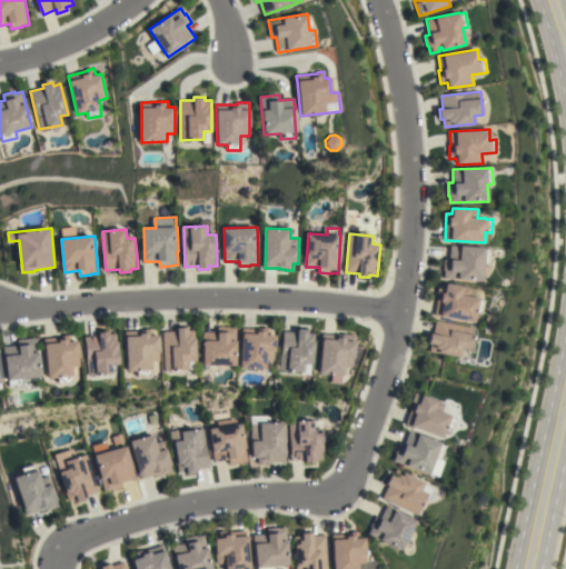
[(446,271),(444,270),(445,259),(450,260),(452,245),(485,248),(485,249),(490,249),(489,265),(484,265),(483,281),(445,278),(446,271)]
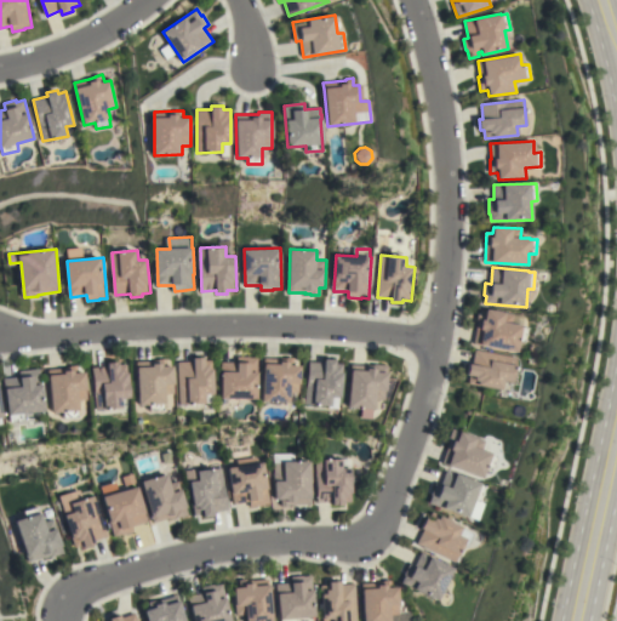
[(475,345),(478,329),(479,323),(478,322),(479,314),(486,315),(487,309),(524,315),(523,326),(529,328),(526,342),(520,341),(518,352),(475,345)]
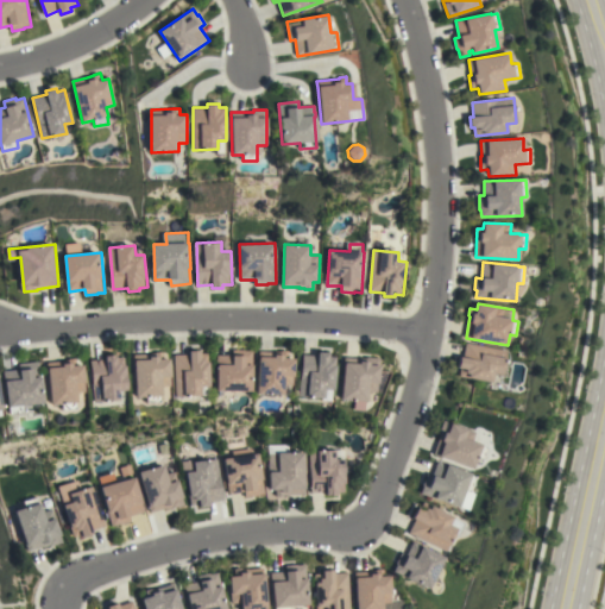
[(508,350),(504,375),(495,374),(493,382),(461,376),(462,368),(459,368),(461,357),(465,357),(467,343),(508,350)]
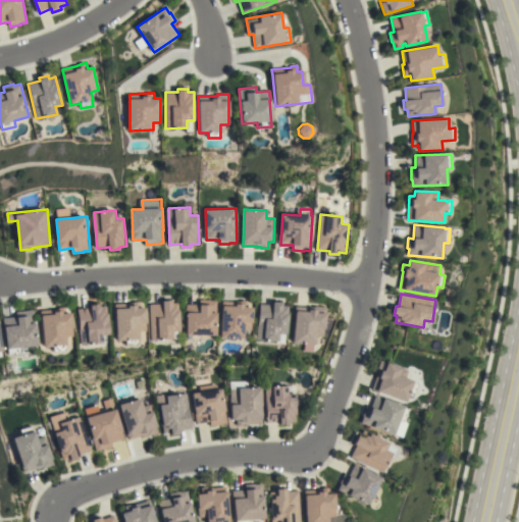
[(188,304),(200,304),(200,299),(211,300),(218,301),(217,335),(202,335),(202,341),(188,341),(188,334),(187,334),(188,304)]
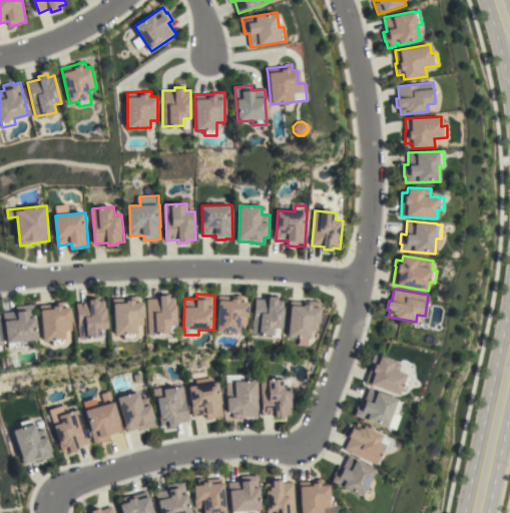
[(147,300),(160,299),(160,295),(169,295),(169,298),(176,298),(178,333),(170,333),(149,334),(147,300)]
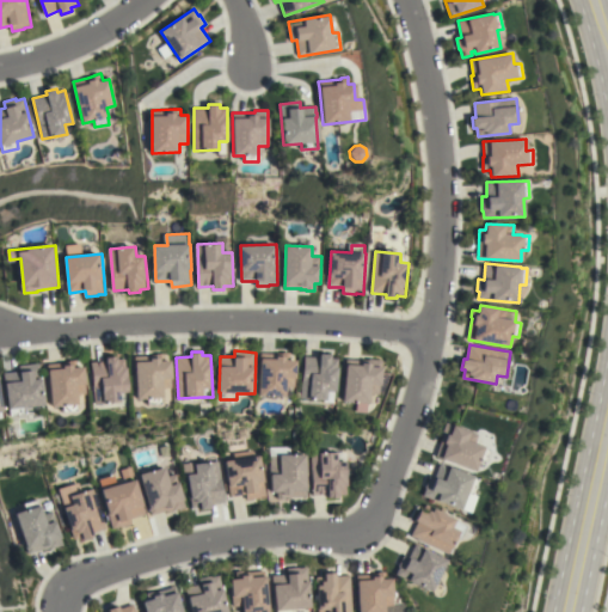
[(262,353),(283,353),(283,352),(290,353),(290,360),(298,360),(296,387),(287,387),(287,397),(259,396),(262,353)]
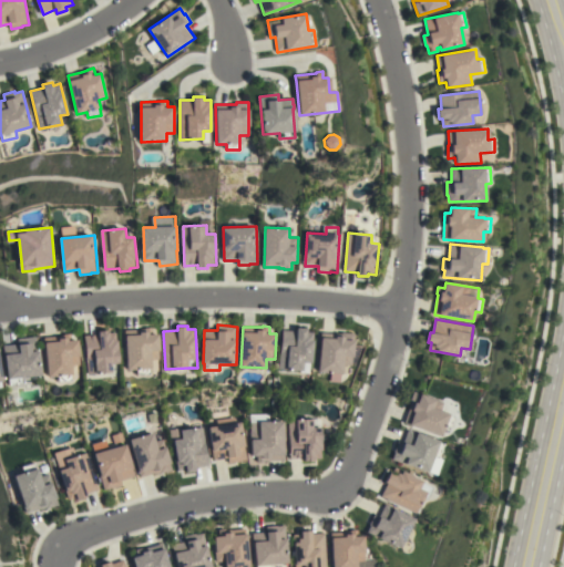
[(145,329),(145,328),(153,327),(153,333),(160,333),(160,351),(160,359),(152,359),(152,369),(151,369),(151,374),(139,375),(137,369),(127,369),(125,330),(145,329)]
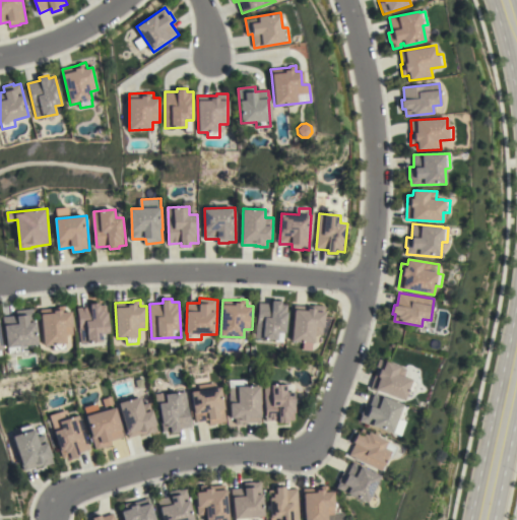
[(260,303),(272,304),(272,301),(282,301),(281,304),(288,305),(285,342),(276,342),(276,340),(257,338),(260,303)]
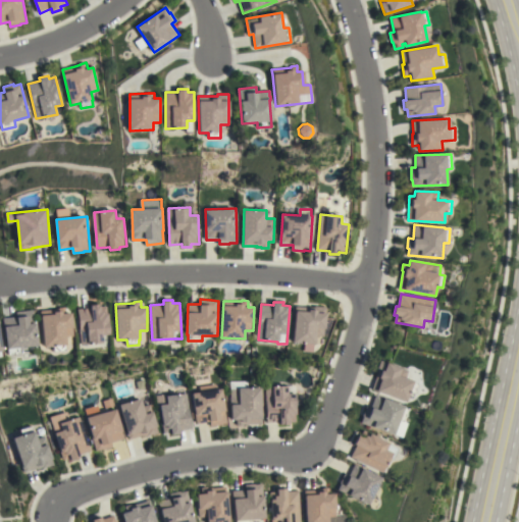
[(79,309),(91,308),(91,306),(92,306),(92,304),(100,304),(101,306),(108,306),(110,334),(102,334),(103,343),(82,345),(79,309)]
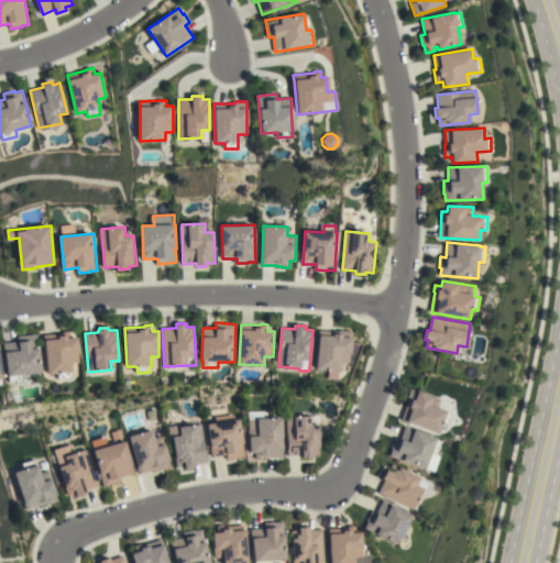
[(350,363),(342,362),(341,371),(317,370),(319,334),(324,335),(324,330),(340,331),(340,330),(353,331),(350,363)]
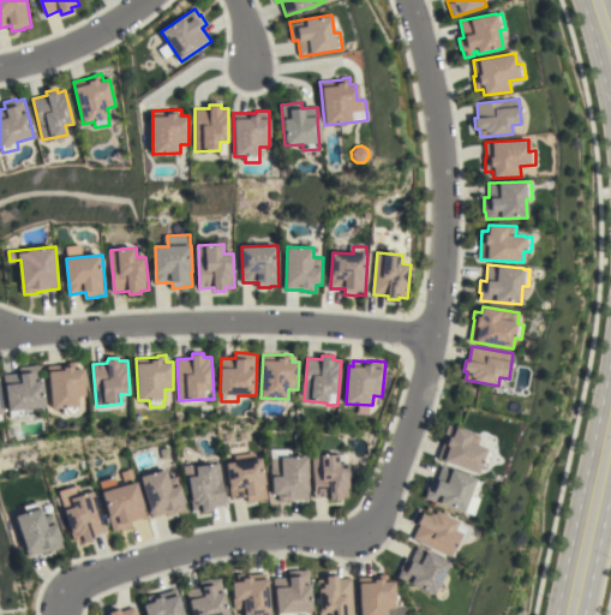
[(48,365),(69,363),(69,362),(77,362),(78,369),(85,368),(88,395),(78,396),(79,406),(78,406),(78,412),(65,415),(64,407),(53,408),(48,365)]
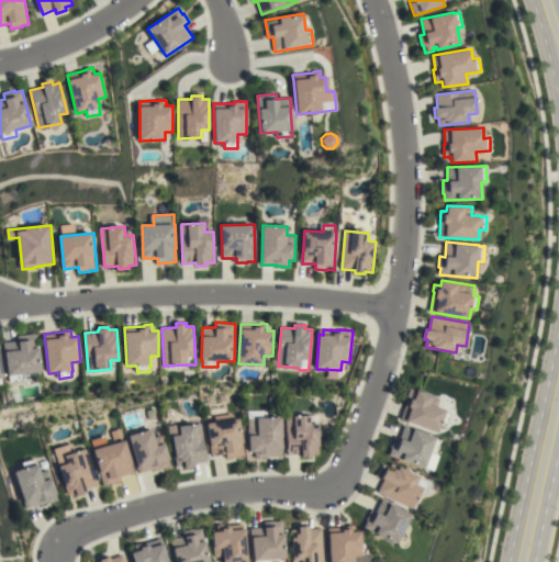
[(4,343),(19,340),(19,336),(36,334),(42,371),(24,374),(25,379),(10,381),(4,343)]
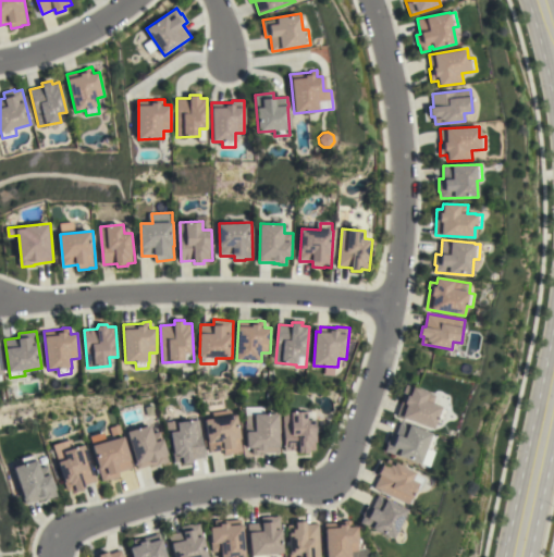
[(405,397),(403,396),(407,384),(438,395),(434,404),(443,406),(442,407),(448,409),(443,422),(438,420),(434,429),(398,416),(405,397)]
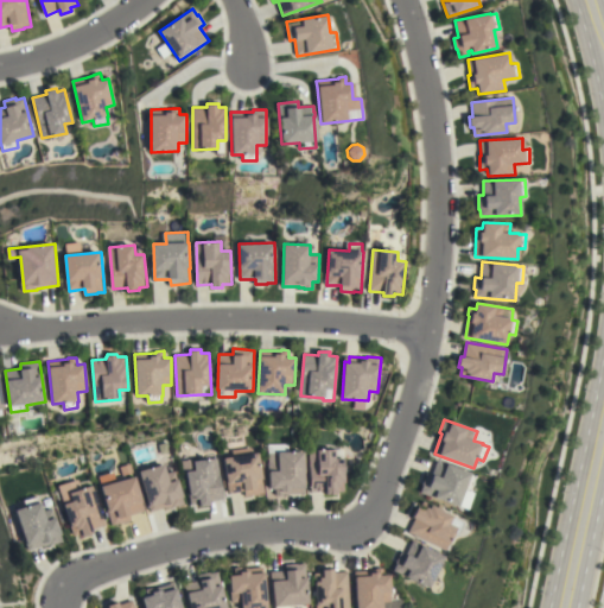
[(306,493),(285,494),(285,495),(278,496),(278,489),(272,489),(271,444),(290,443),(290,451),(305,451),(306,493)]
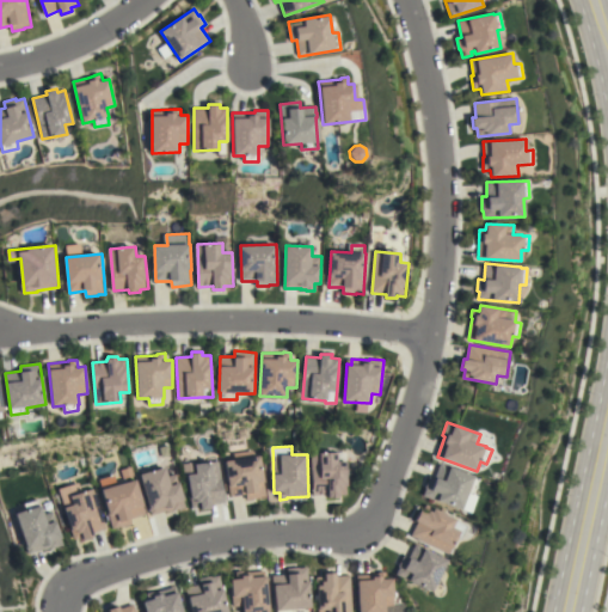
[(313,453),(348,452),(349,495),(341,495),(341,497),(329,499),(329,495),(314,495),(313,453)]
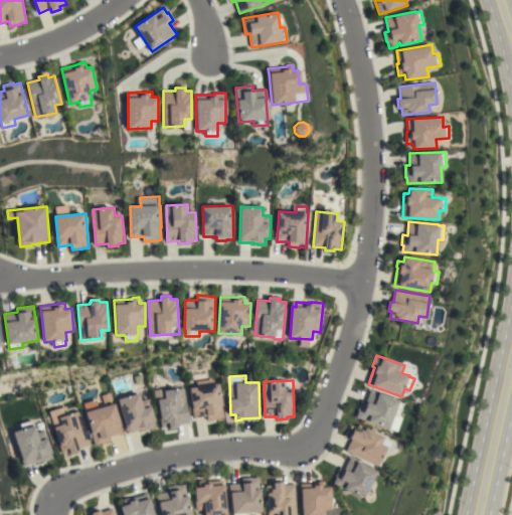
[(220,383),(225,417),(209,420),(208,415),(195,417),(191,387),(220,383)]
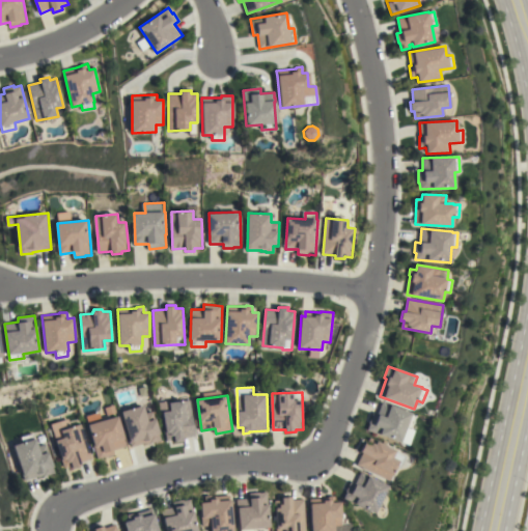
[(197,436),(185,438),(185,441),(175,443),(174,440),(168,441),(164,412),(171,411),(170,402),(192,399),(197,436)]
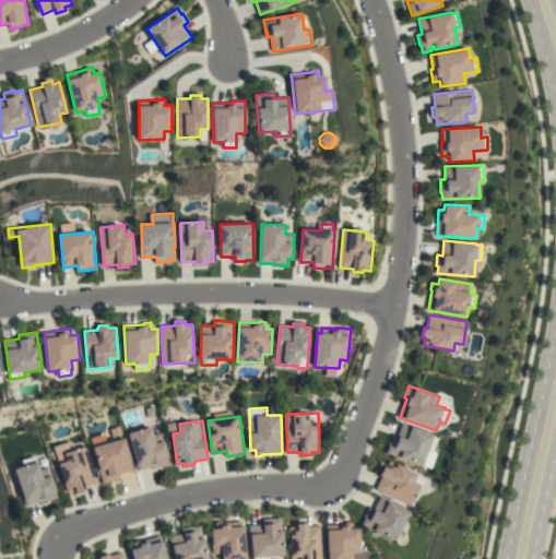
[(393,435),(399,437),(403,424),(434,435),(434,436),(440,438),(435,452),(438,453),(432,468),(388,452),(393,435)]
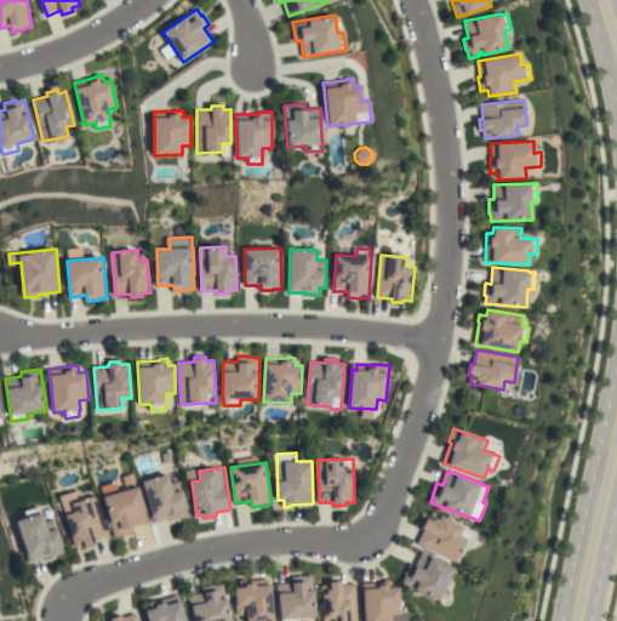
[(177,518),(177,517),(171,519),(170,518),(155,523),(143,482),(169,473),(172,484),(181,482),(190,514),(177,518)]
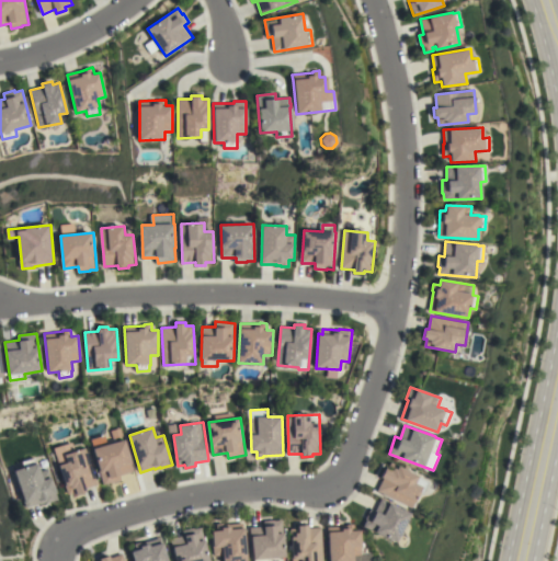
[(95,448),(93,438),(107,435),(110,444),(126,439),(135,471),(122,476),(123,480),(113,483),(112,482),(105,484),(94,448),(95,448)]
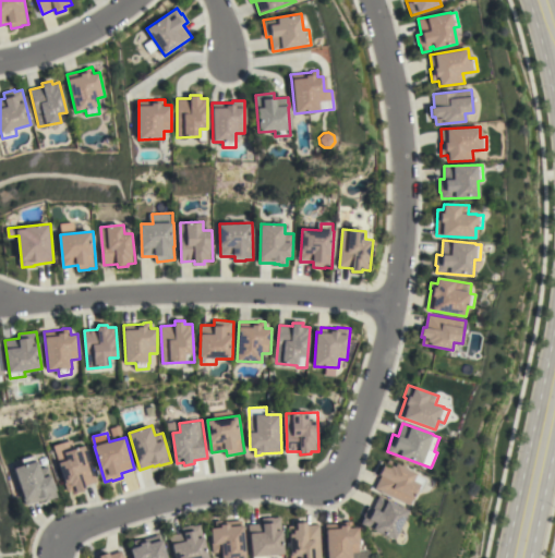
[(99,482),(86,486),(86,488),(77,492),(76,489),(70,492),(60,462),(58,455),(65,452),(87,445),(99,482)]
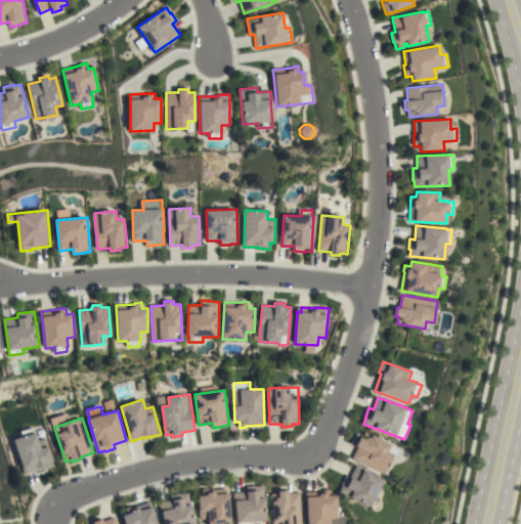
[(45,470),(44,469),(39,471),(39,470),(26,474),(15,439),(25,437),(23,431),(35,428),(36,433),(37,432),(40,440),(47,438),(56,467),(45,470)]
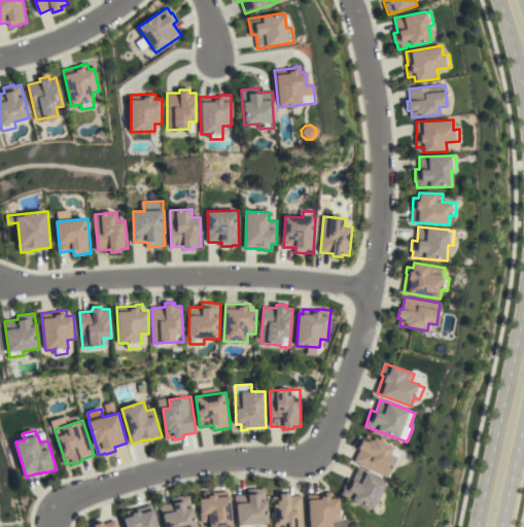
[(355,461),(361,450),(358,449),(363,440),(365,441),(369,434),(404,452),(398,464),(394,462),(387,477),(355,461)]
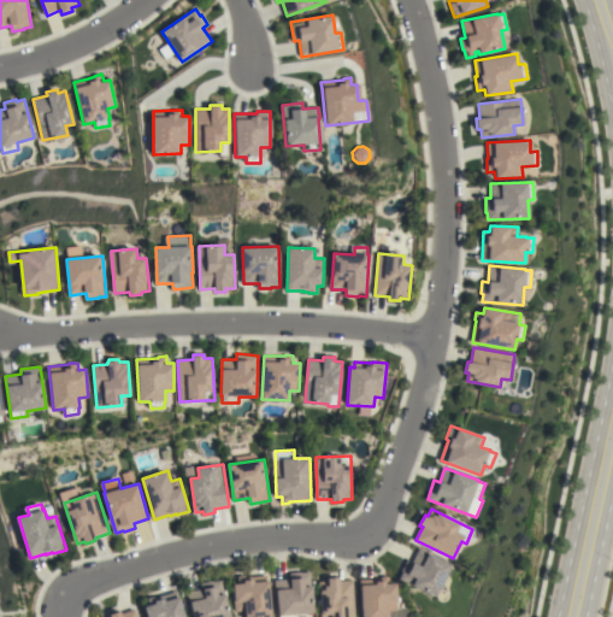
[(436,597),(401,579),(404,573),(402,571),(408,559),(413,563),(420,548),(453,564),(436,597)]
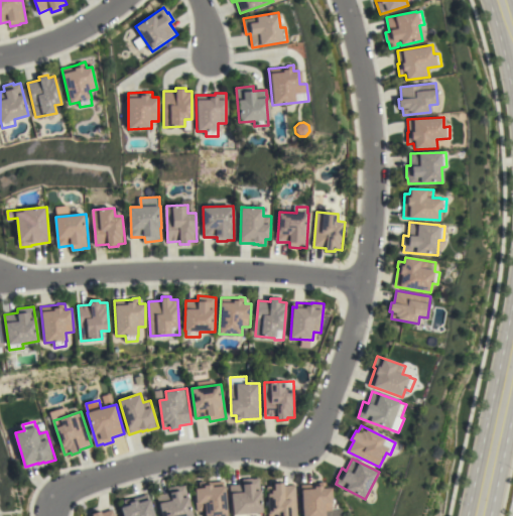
[(244,484),(243,479),(253,478),(253,479),(260,478),(263,512),(248,513),(248,515),(235,515),(233,515),(231,485),(244,484)]
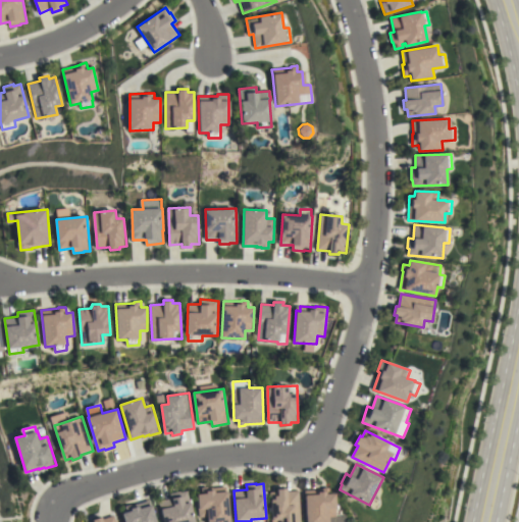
[(208,521),(208,517),(200,517),(198,494),(203,493),(202,487),(208,487),(214,487),(226,486),(230,521),(208,521)]
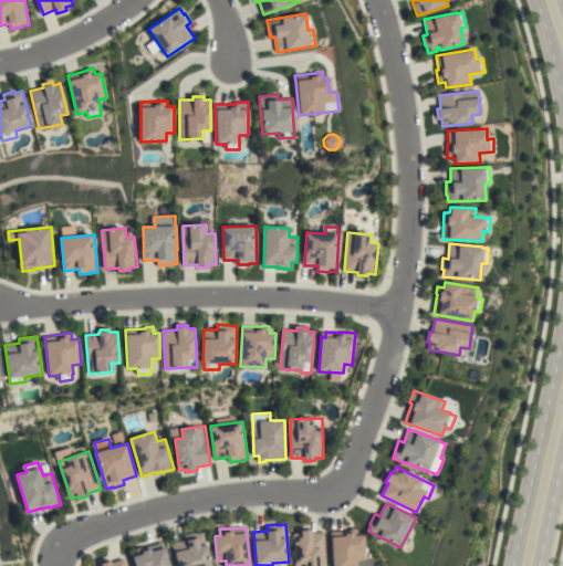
[(332,565),(332,531),(352,530),(352,528),(358,528),(360,535),(365,535),(366,559),(376,559),(376,565),(332,565)]
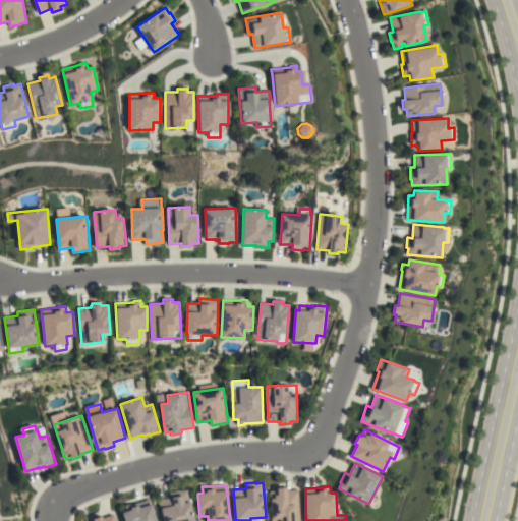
[(300,520),(272,520),(271,498),(275,498),(275,495),(278,495),(277,488),(287,487),(287,490),(299,489),(300,520)]
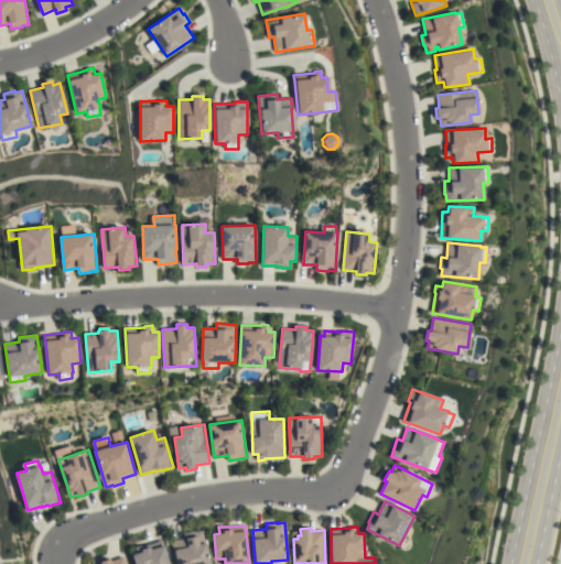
[(176,563),(171,539),(185,535),(184,533),(196,530),(196,532),(204,530),(207,543),(206,543),(211,563),(176,563)]
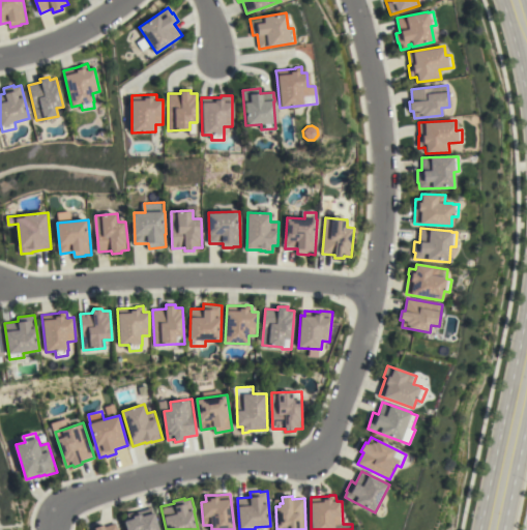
[(159,529),(126,529),(124,521),(129,520),(128,513),(135,511),(135,512),(153,507),(159,529)]
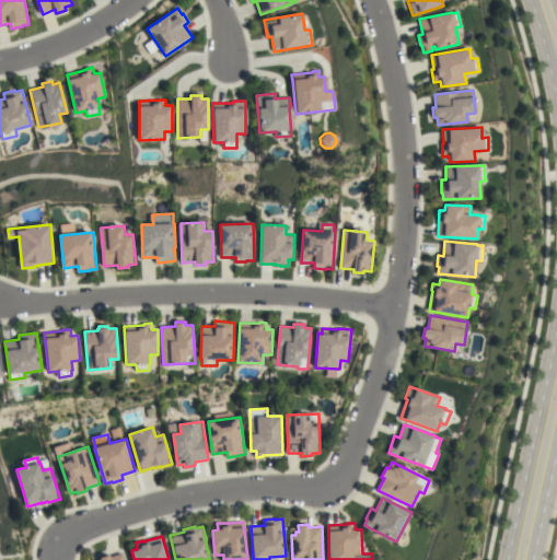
All buildings are outlined.
